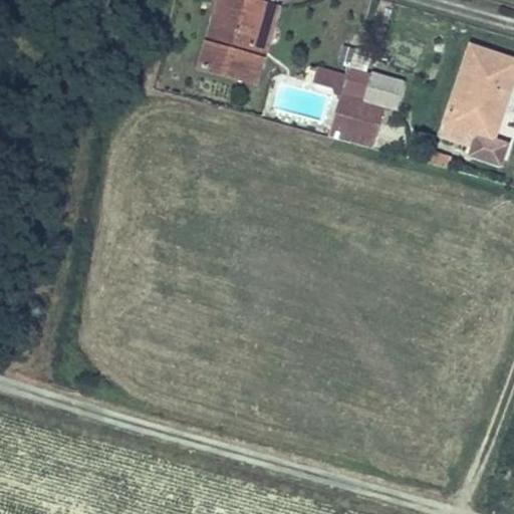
[(252,56),(266,5),(261,3),(262,0),(220,0),(201,69),(256,84),(263,59),(252,56)]
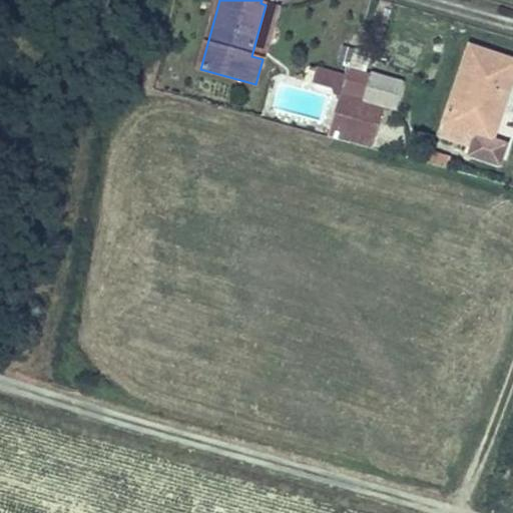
[(263,59),(278,8),(266,5),(251,56),(263,59)]
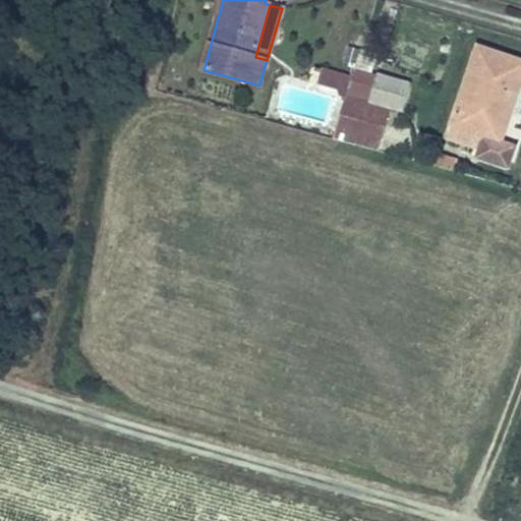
[(510,114),(520,81),(520,61),(478,48),(452,127),(478,136),(484,137),(478,158),(507,167),(514,148),(501,143),(496,141),(505,112),(510,114)]
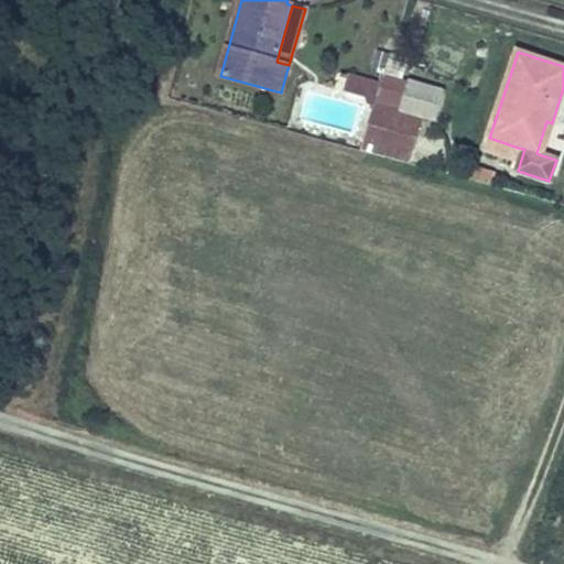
[(396,78),(401,57),(391,54),(384,75),(396,78)]
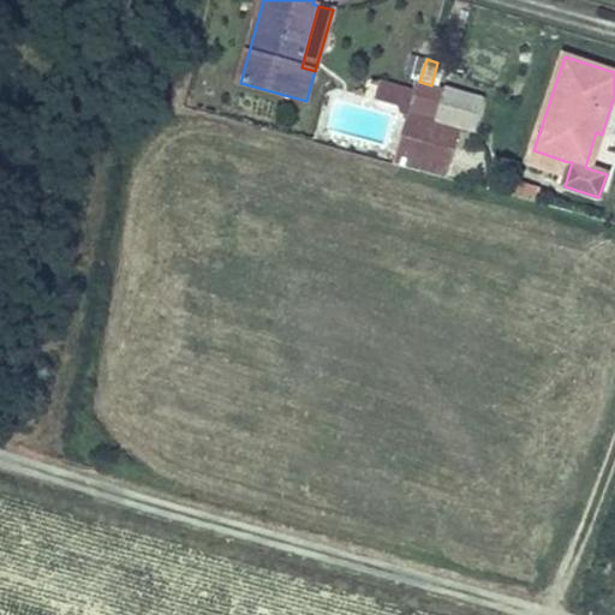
[(453,75),(457,63),(445,59),(442,71),(453,75)]
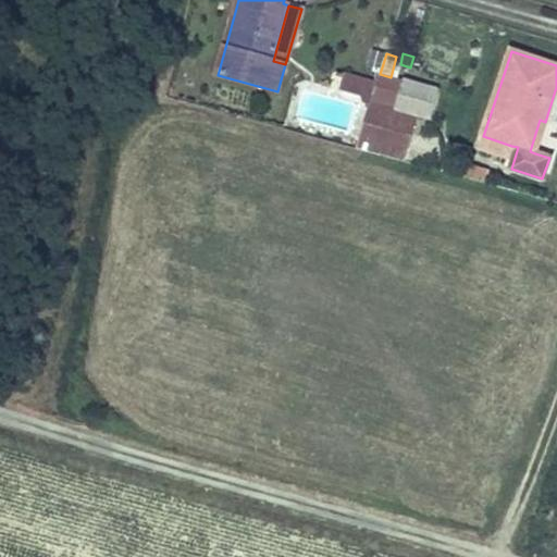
[(362,96),(367,81),(344,74),(341,90),(362,96)]
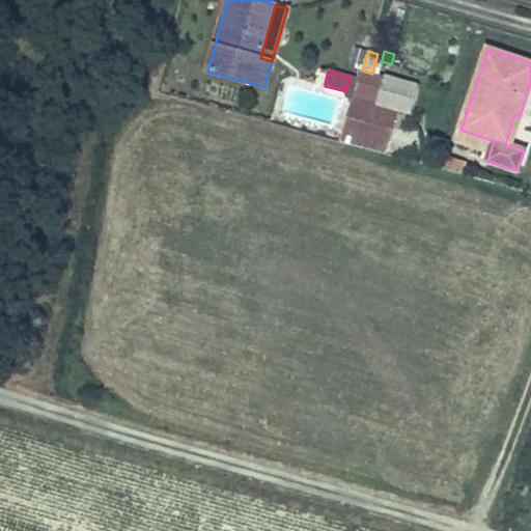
[(387,144),(397,110),(379,105),(387,78),(372,74),(362,71),(359,80),(353,100),(340,140),(359,145),(361,137),(387,144)]
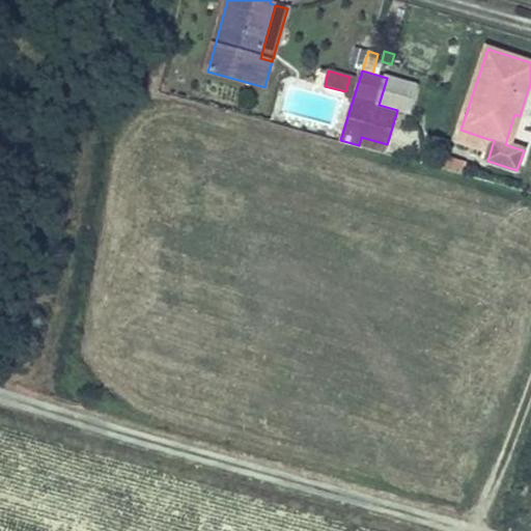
[(353,100),(359,80),(350,77),(345,91),(347,98),(353,100)]
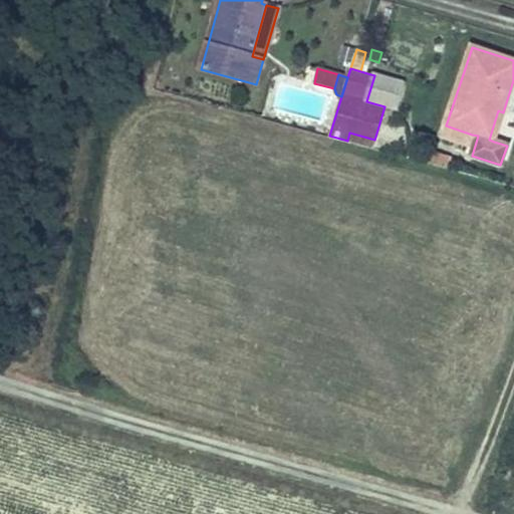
[(494,142),(503,112),(498,110),(489,140),(494,142)]
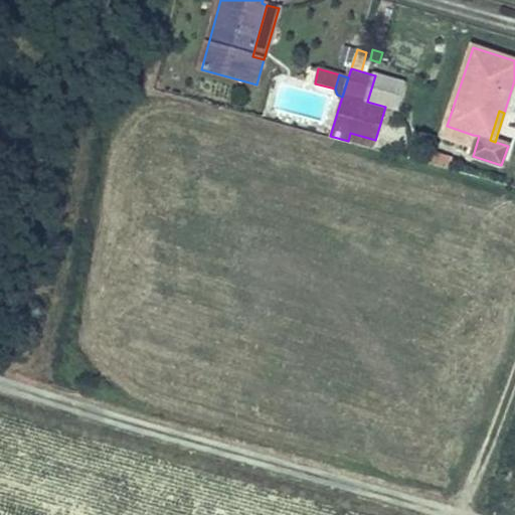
[(473,135),(447,126),(443,138),(469,147),(473,135)]
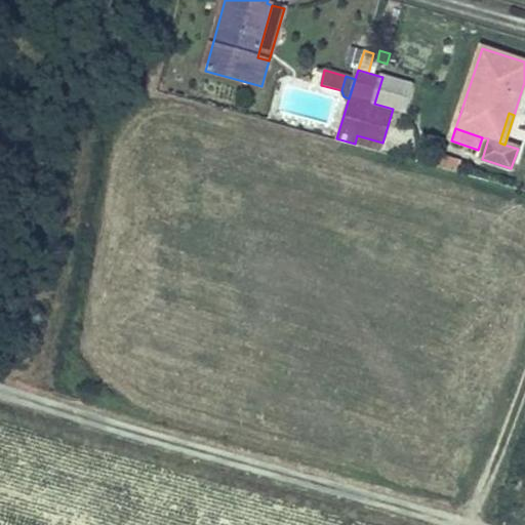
[(382,143),(357,135),(355,144),(380,151),(382,143)]
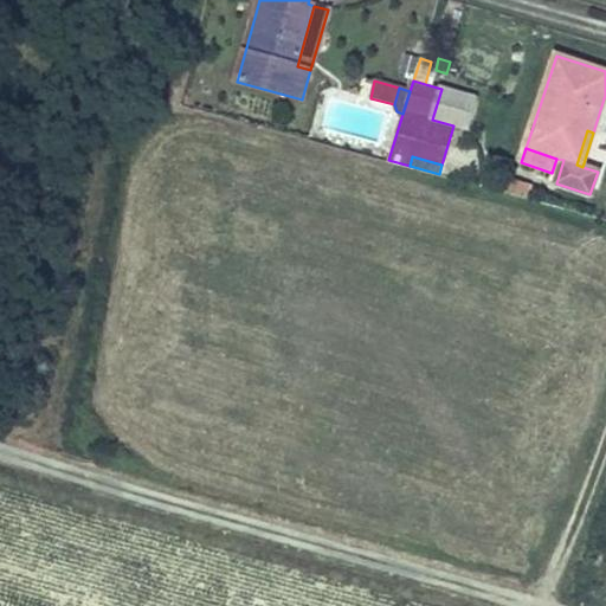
[(527,198),(530,185),(508,179),(504,192),(527,198)]
